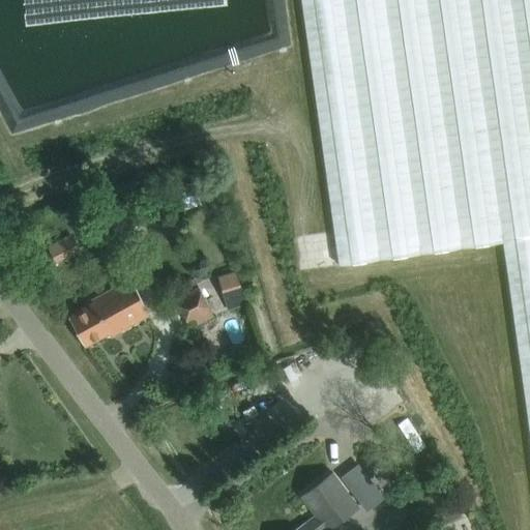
[(169,185),(174,201),(198,194),(194,177),(169,185)]
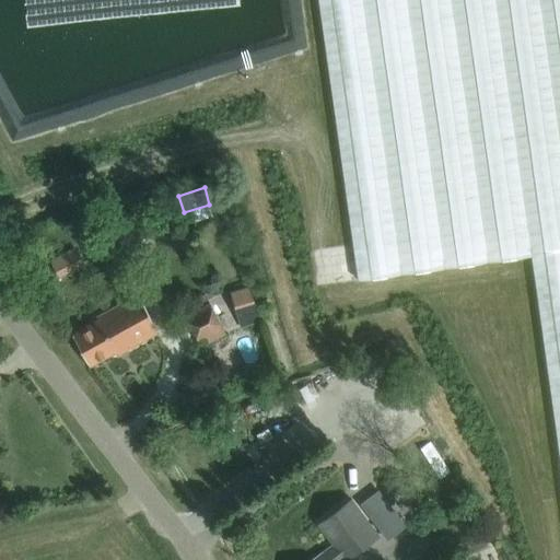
[(69,281),(93,269),(82,246),(58,258),(69,281)]
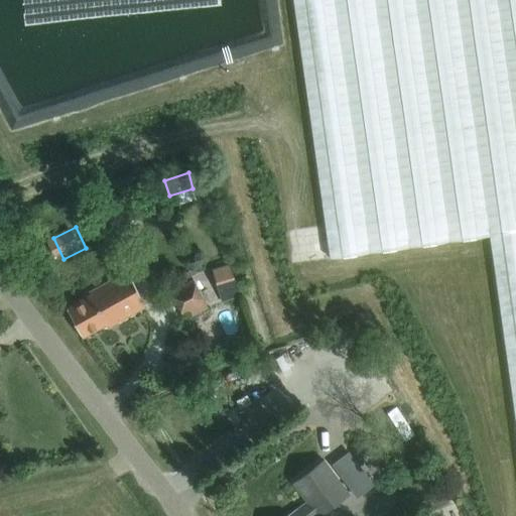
[(237,279),(226,258),(210,267),(221,288),(237,279)]
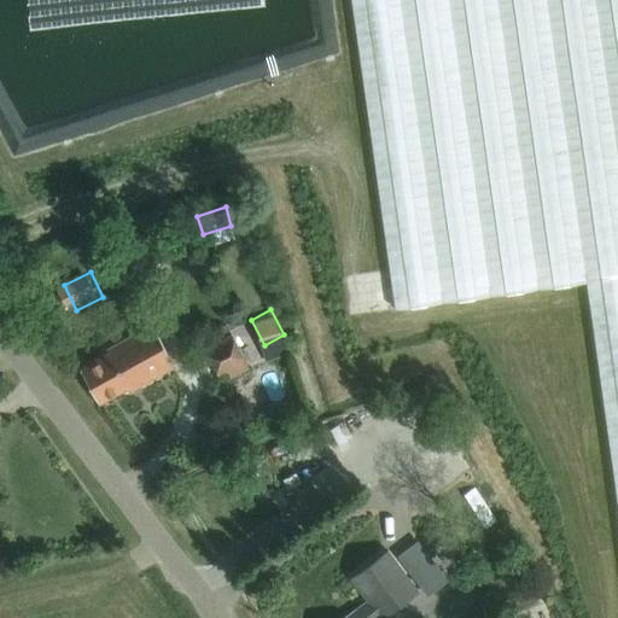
[(129,392),(176,367),(152,324),(105,349),(108,354),(80,369),(98,404),(127,389),(129,392)]
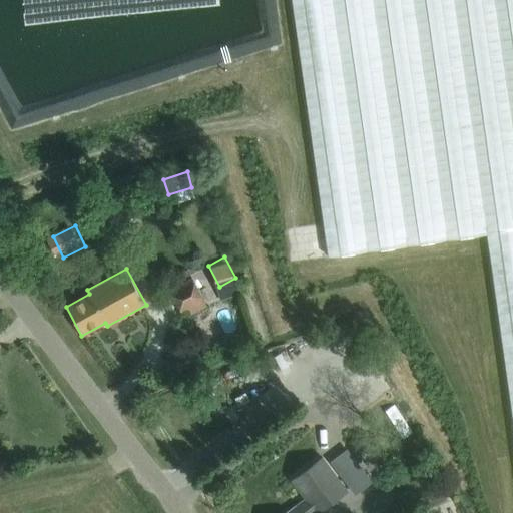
[(169,292),(181,314),(203,301),(201,297),(210,292),(202,278),(193,283),(192,280),(169,292)]
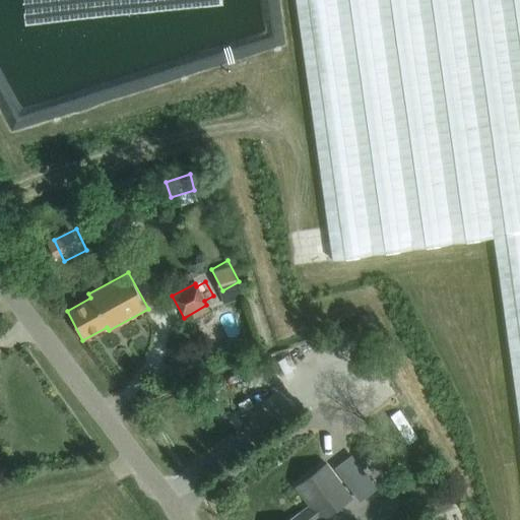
[(320,519),(353,495),(328,461),(295,486),(309,505),(289,519),(287,519),(319,519),(320,519),(319,519),(320,519)]
